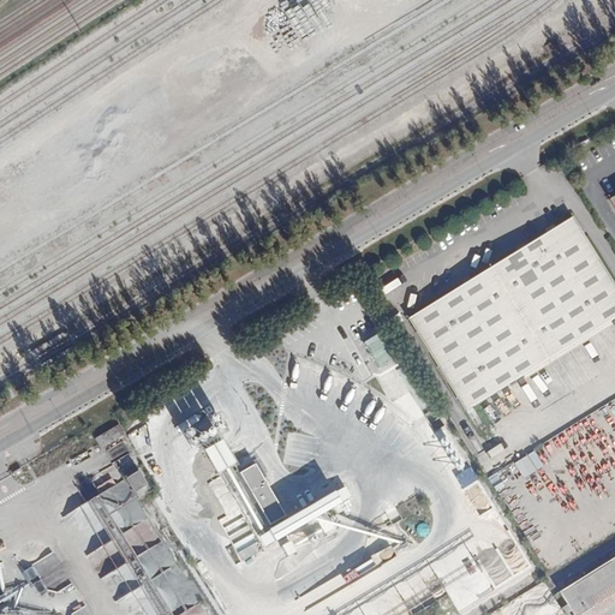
[(614,320),(614,282),(574,216),(410,317),(467,411),(614,320)]
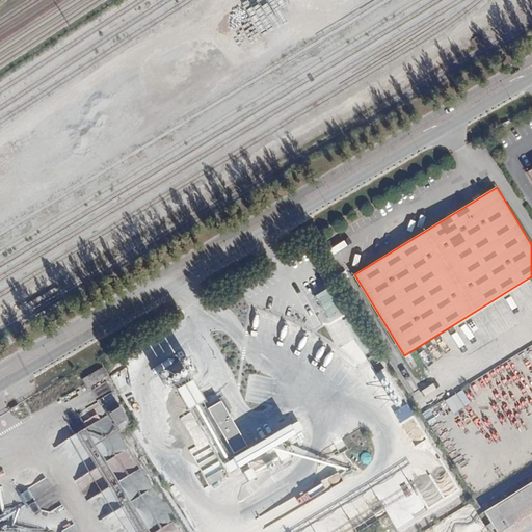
[(339,314),(325,291),(313,297),(326,321),(339,314)]
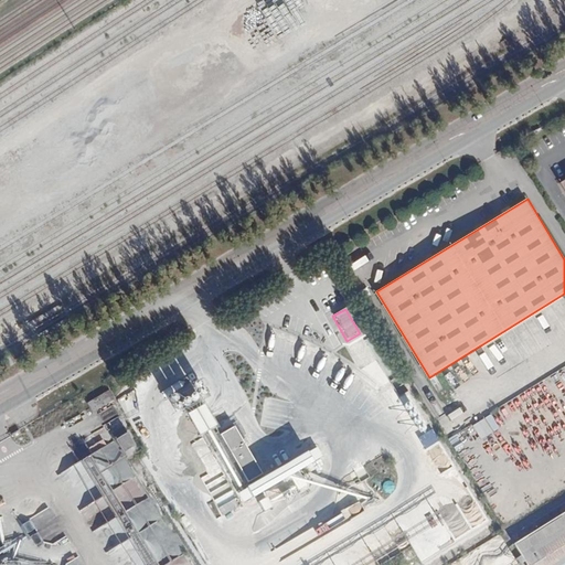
[(109,390),(98,396),(104,405),(115,398),(109,390)]
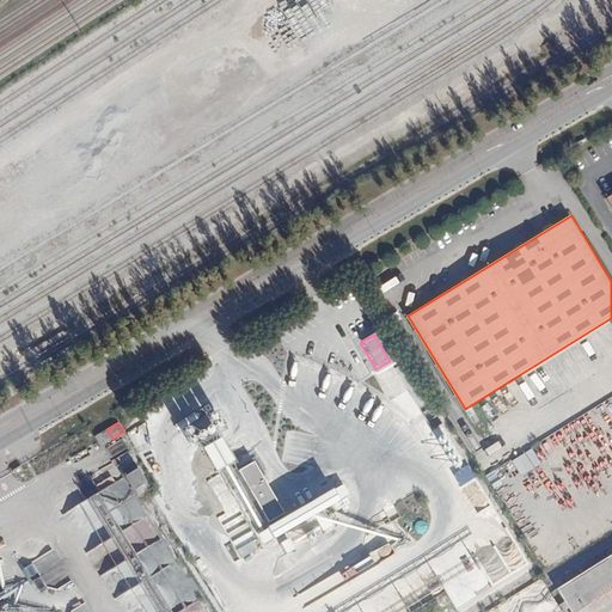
[(101,446),(112,439),(106,429),(95,436),(101,446)]
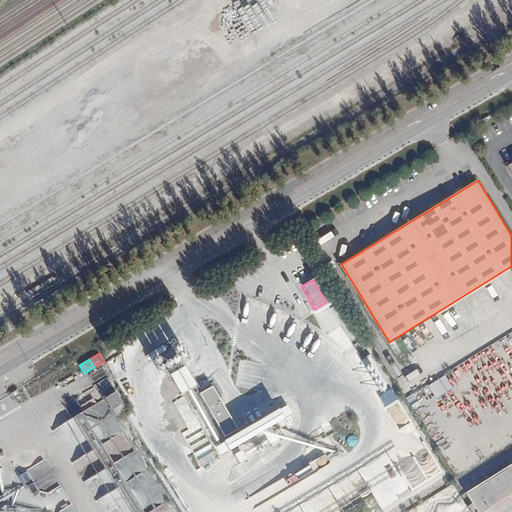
[(220,456),(296,420),(289,407),(247,427),(239,431),(217,387),(202,394),(190,368),(173,376),(183,397),(174,401),(188,430),(183,433),(197,460),(217,450),(220,456)]
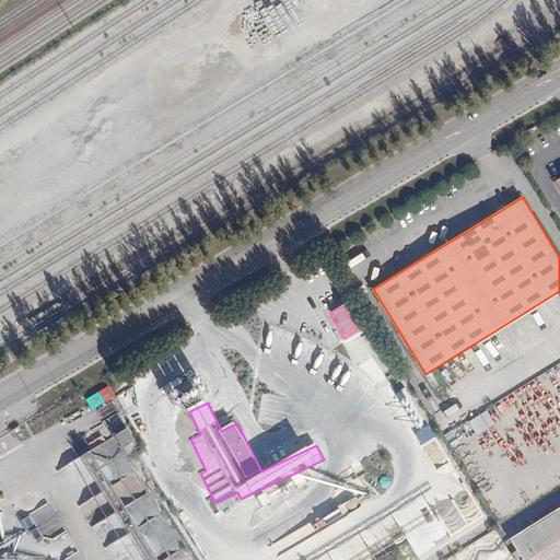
[(468,422),(477,435),(496,424),(487,411),(468,422)]
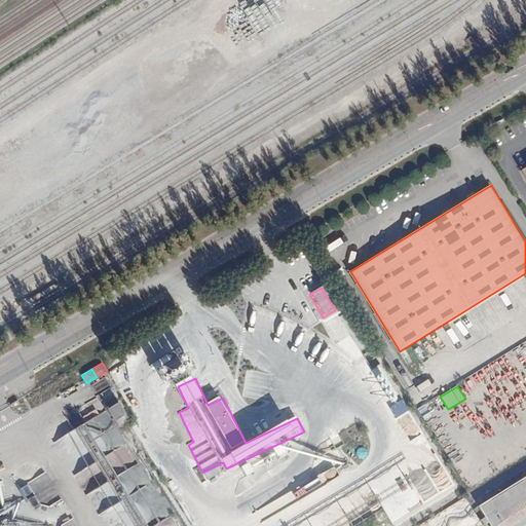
[(24,403),(20,399),(11,404),(14,408),(24,403)]
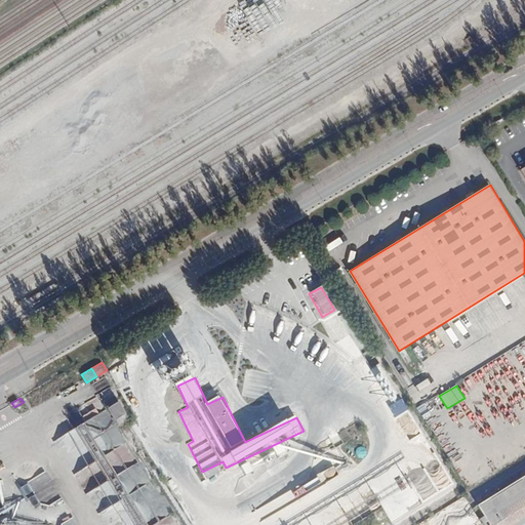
[(119,403),(115,405),(124,421),(129,418),(119,403)]
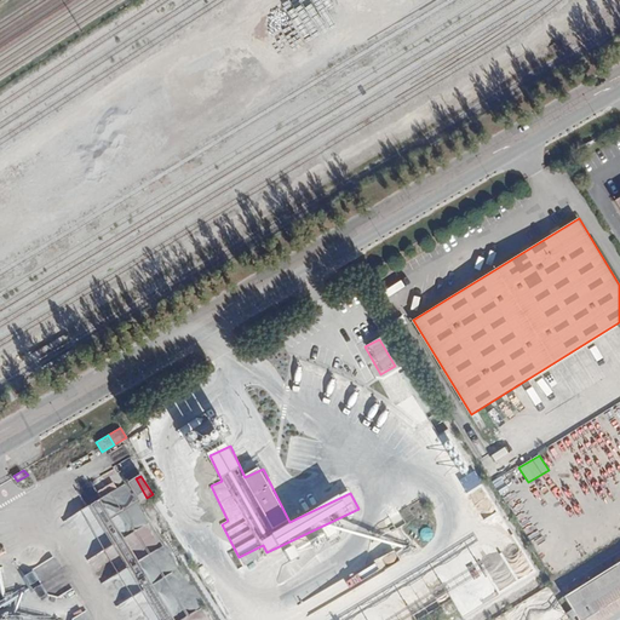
[(147,498),(136,478),(126,484),(138,504),(139,503),(151,523),(160,520),(149,501),(147,498)]
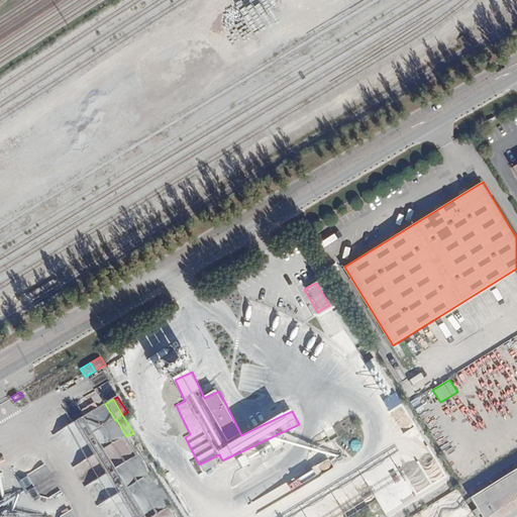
[(124,418),(133,433),(136,431),(128,416),(124,418)]
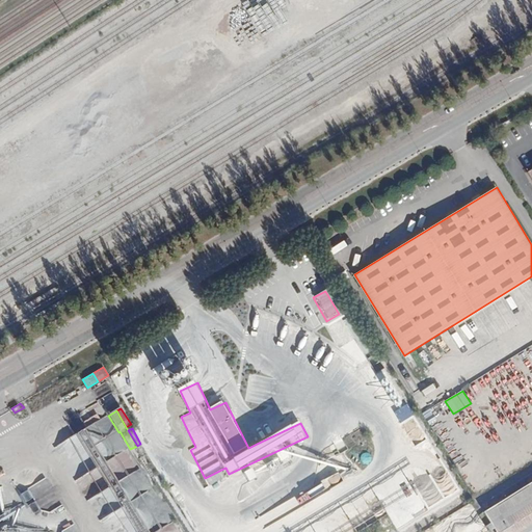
[(137,446),(143,455),(147,453),(140,444),(137,446)]
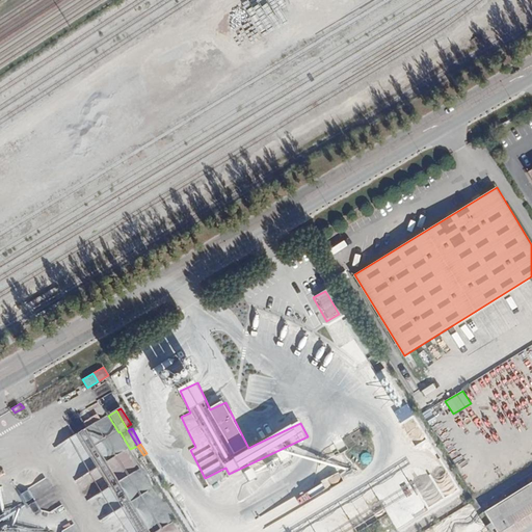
[(136,459),(143,455),(137,446),(130,449),(136,459)]
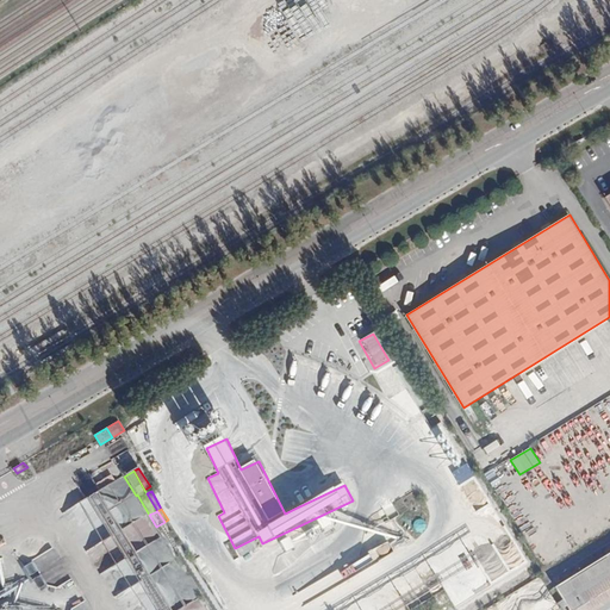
[(240,568),(246,565),(237,552),(231,555),(240,568)]
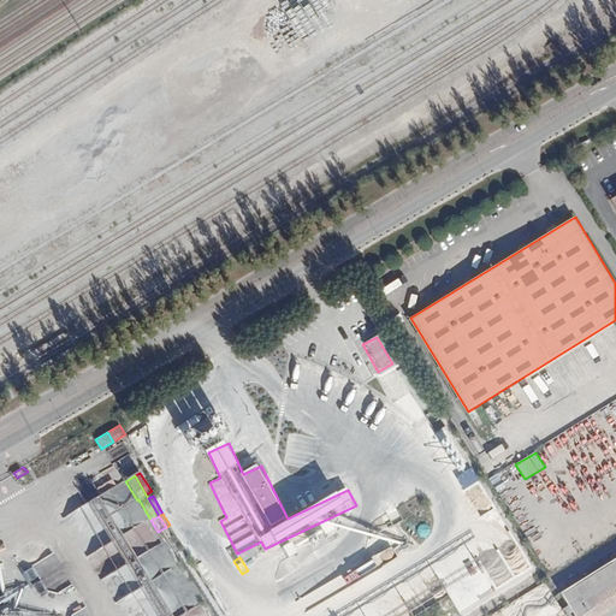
[(615,615),(615,558),(562,592),(576,615),(615,615)]
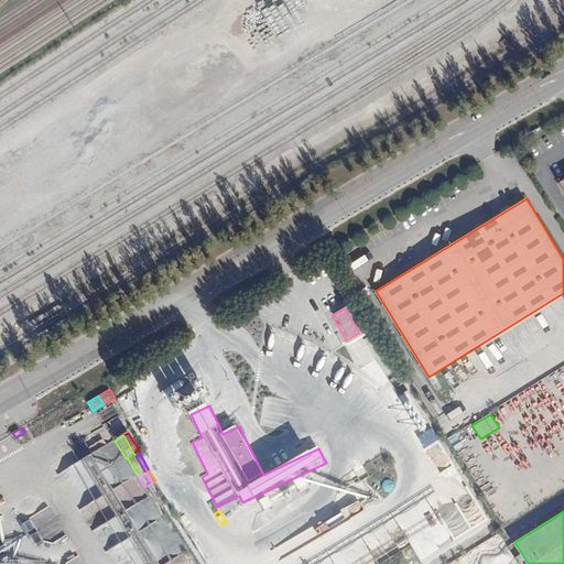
[(170,563),(190,563),(184,554),(169,562),(170,563)]
